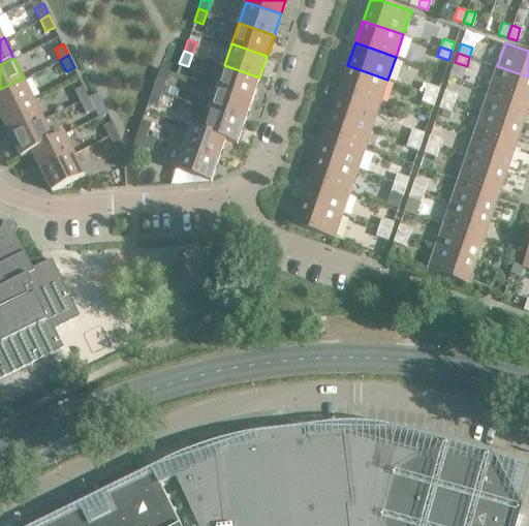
[(259,78),(224,65),(217,87),(251,99),(259,78)]
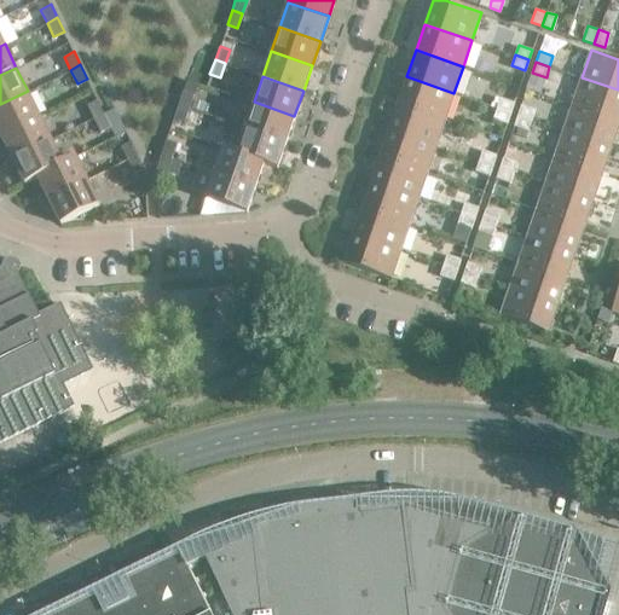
[(453,93),(406,76),(398,103),(445,119),(453,93)]
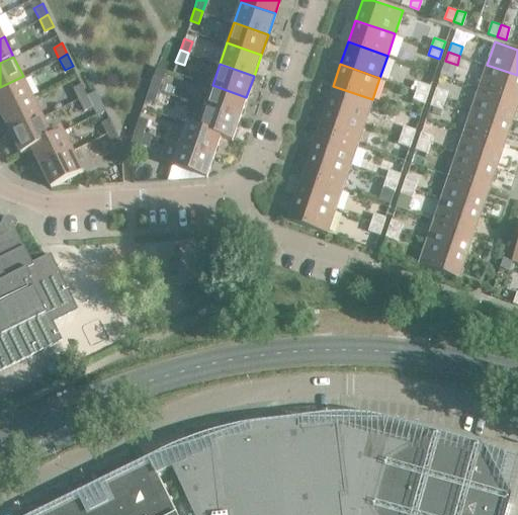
[(517,75),(487,65),(479,87),(517,99),(517,75)]
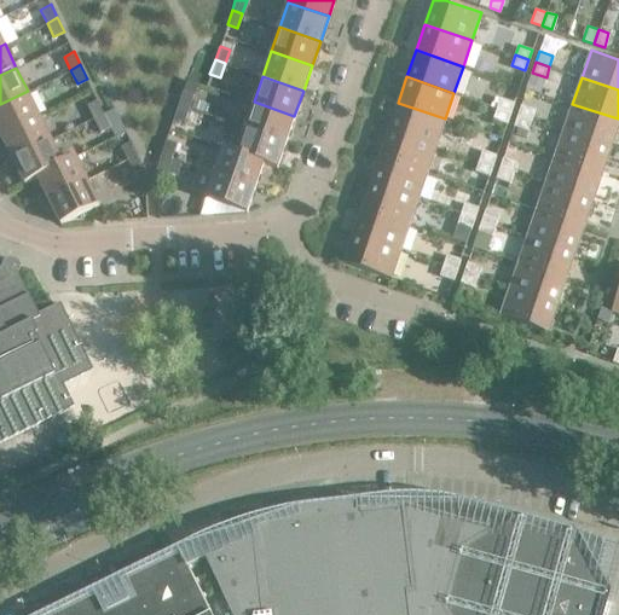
[(183,90),(179,103),(189,106),(194,93),(183,90)]
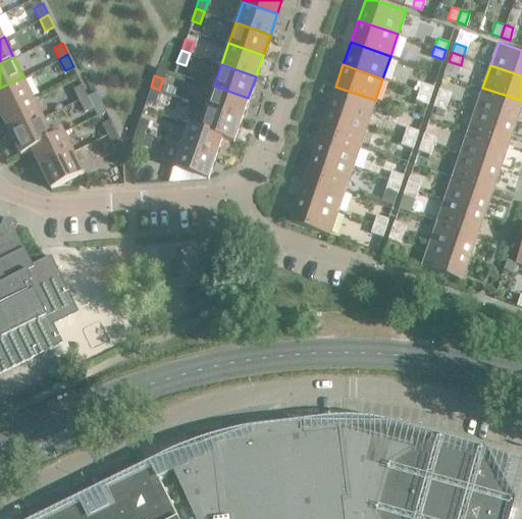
[(34,97),(23,76),(0,88),(0,111),(1,113),(34,97)]
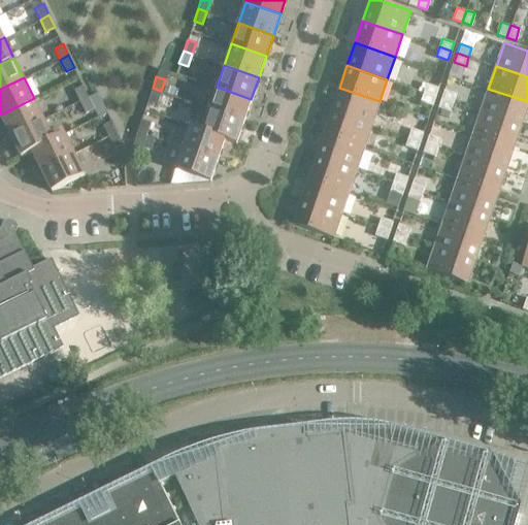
[(427,83),(424,92),(435,95),(438,87),(427,83)]
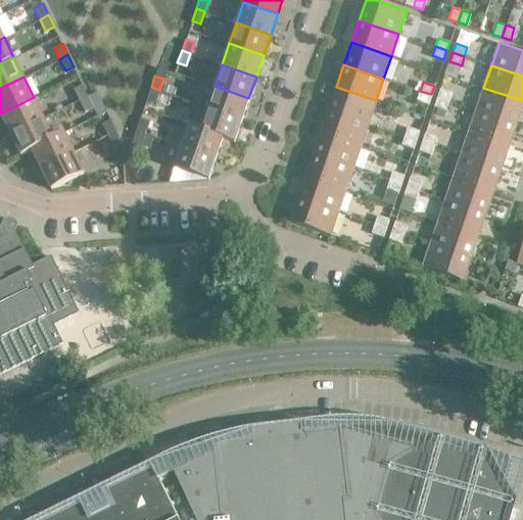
[(88,94),(82,83),(74,88),(80,99),(88,94)]
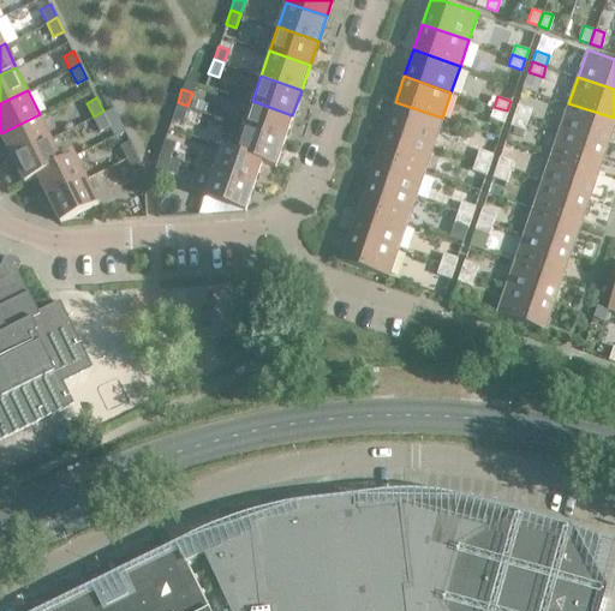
[(292,115),(252,101),(244,125),(284,139),(292,115)]
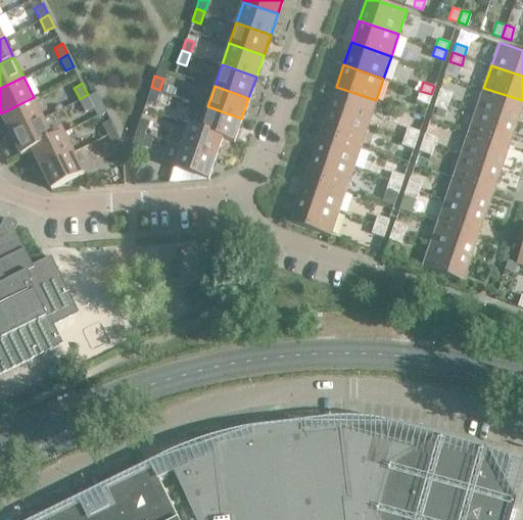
[(151,87),(146,100),(155,103),(159,90),(151,87)]
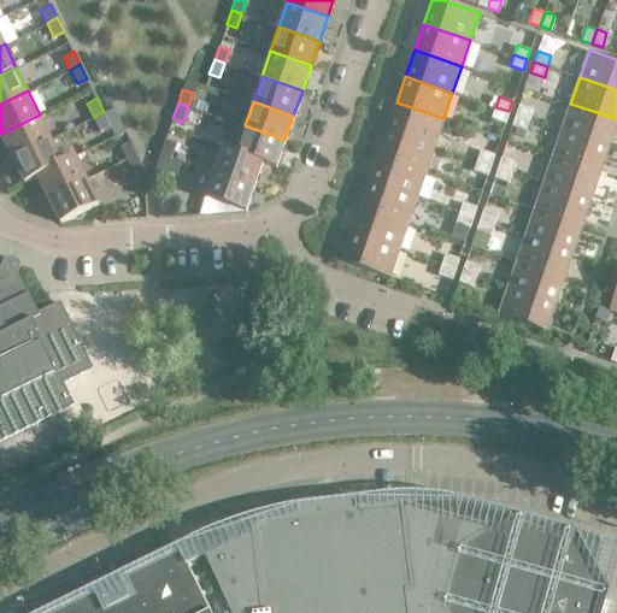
[(444,118),(397,102),(387,129),(435,145),(444,118)]
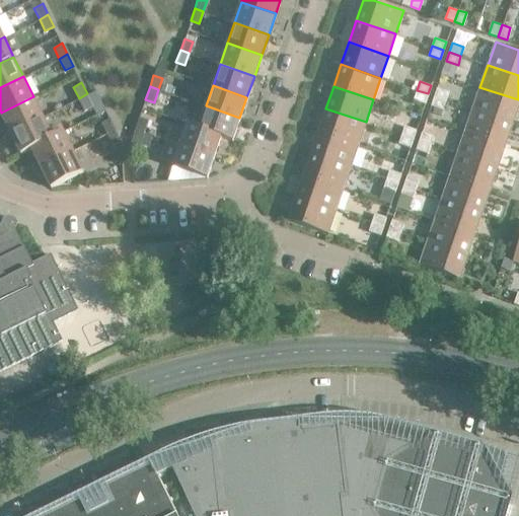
[(437,87),(434,95),(446,99),(449,91),(437,87)]
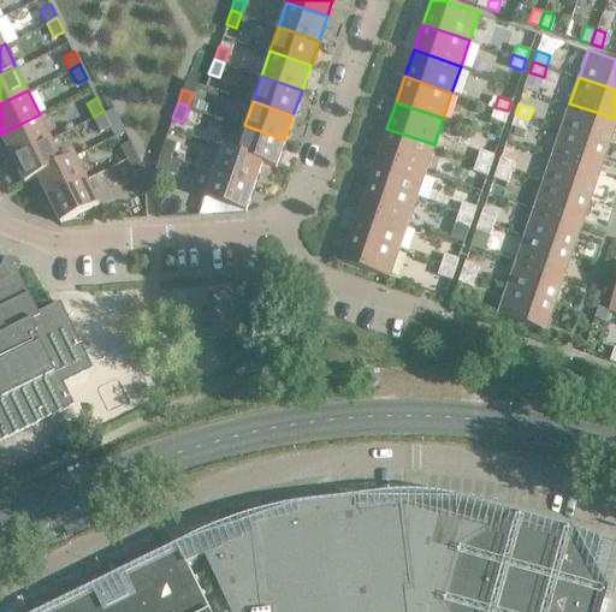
[(615,120),(615,118),(569,104),(561,129),(608,146),(615,120)]
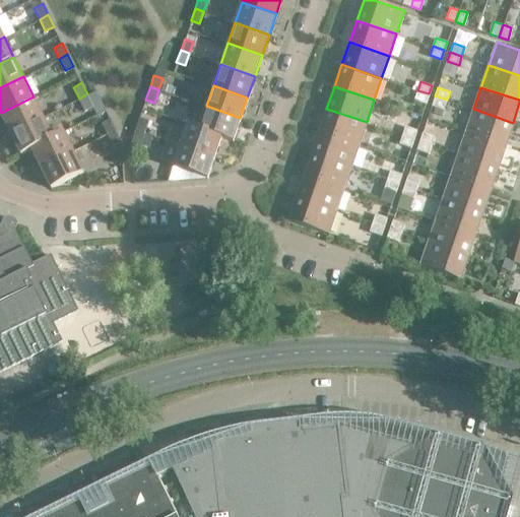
[(429,93),(417,90),(414,99),(427,103),(429,93)]
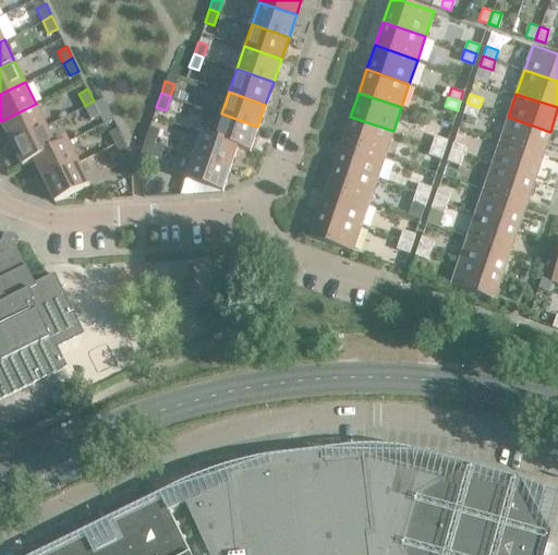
[(99,113),(94,100),(85,106),(91,118),(99,113)]
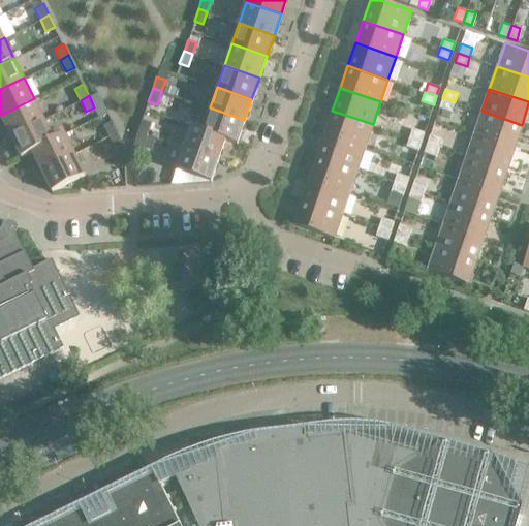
[(455,101),(442,97),(439,106),(452,111),(455,101)]
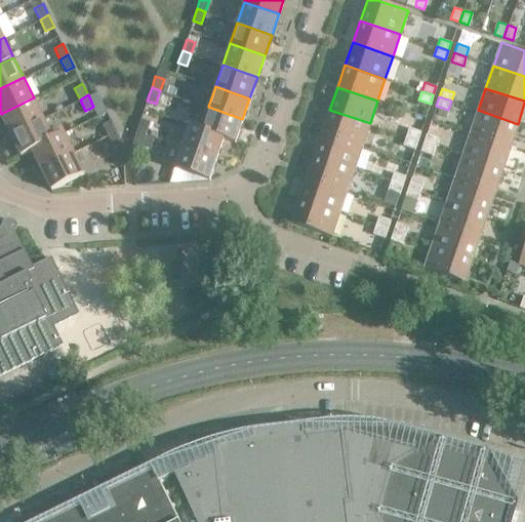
[(43,118),(34,97),(1,114),(10,133),(43,118)]
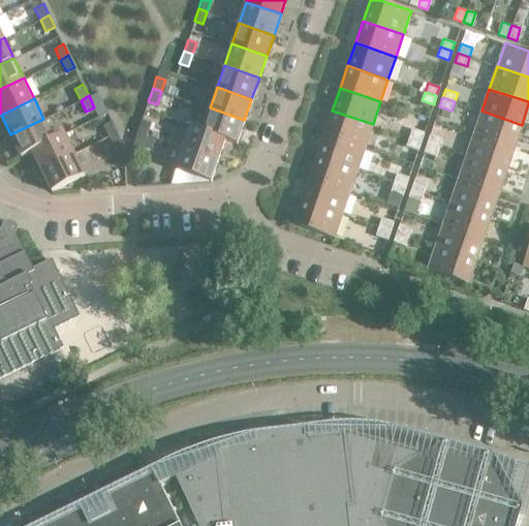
[(192,120),(191,124),(203,127),(203,129),(225,136),(225,138),(237,142),(244,120),(210,107),(204,105),(198,122),(192,120)]
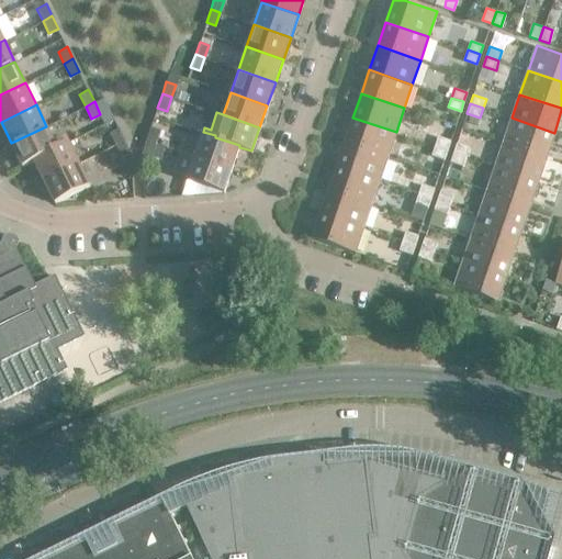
[(396,132),(352,118),(345,141),(388,156),(396,132)]
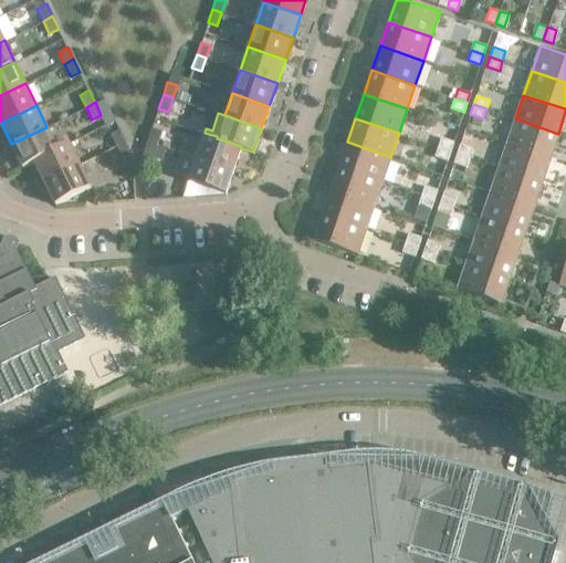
[(558,134),(515,118),(506,143),(551,158),(558,134)]
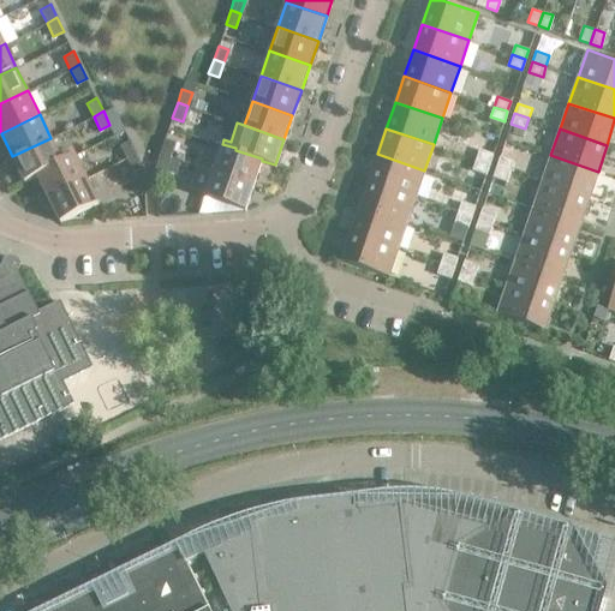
[(175,141),(165,137),(160,151),(171,155),(175,141)]
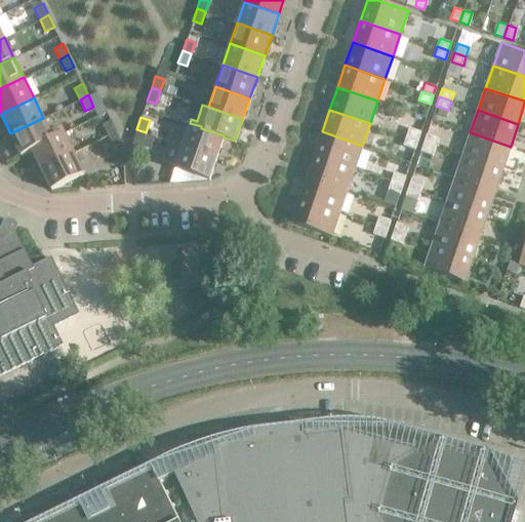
[(52,136),(43,118),(10,133),(21,155),(32,149),(31,148),(53,137),(52,136)]
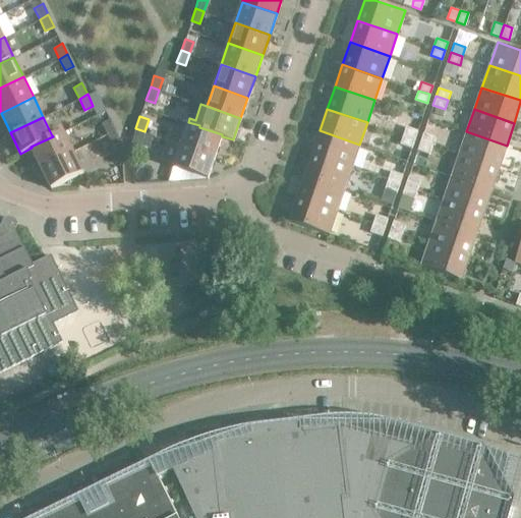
[(116,129),(110,118),(102,122),(108,133),(116,129)]
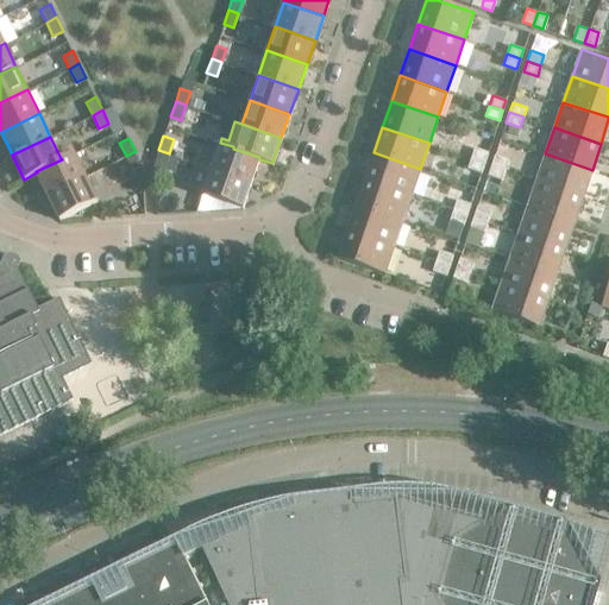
[(233,146),(220,143),(211,168),(251,182),(259,159),(259,157),(233,149),(233,146)]
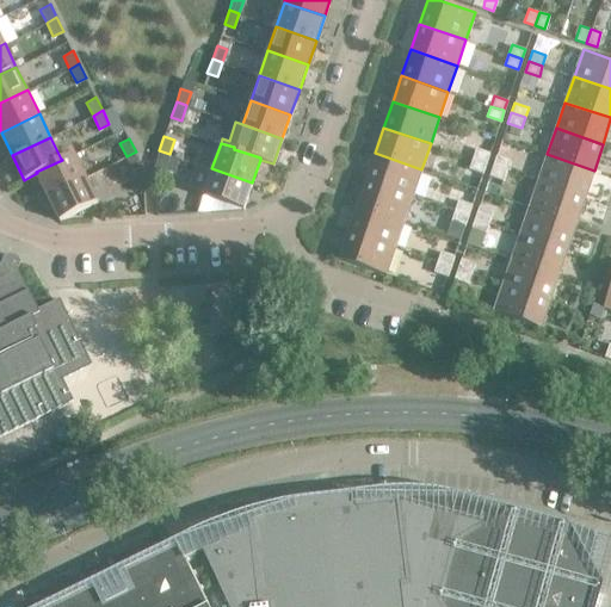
[(476,147),(473,158),(487,162),(491,152),(476,147)]
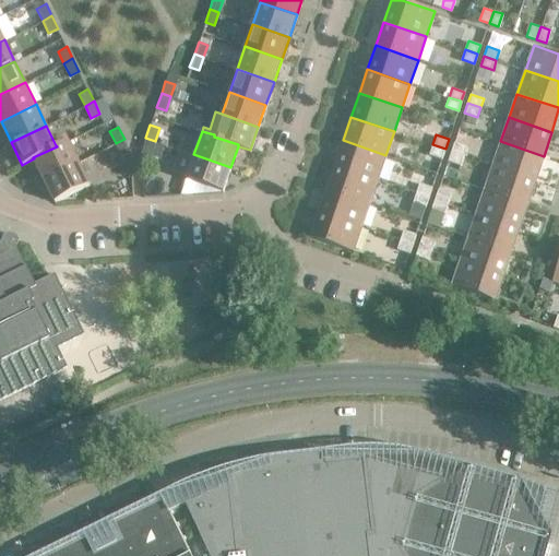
[(155,141),(145,138),(141,151),(151,154),(155,141)]
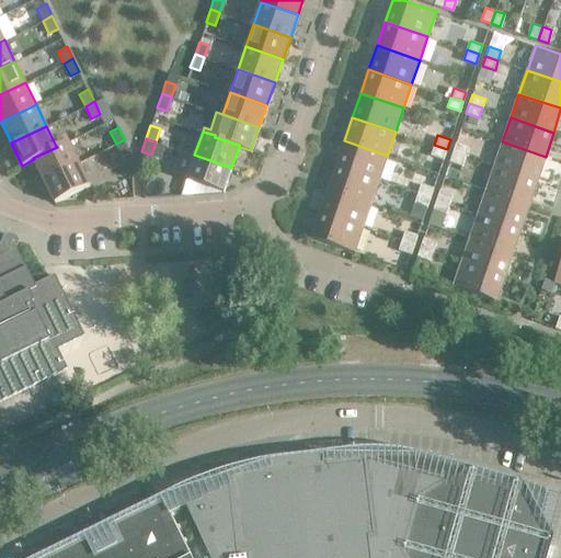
[(68,139),(56,146),(57,147),(33,158),(34,159),(44,180),(79,162),(68,139)]
